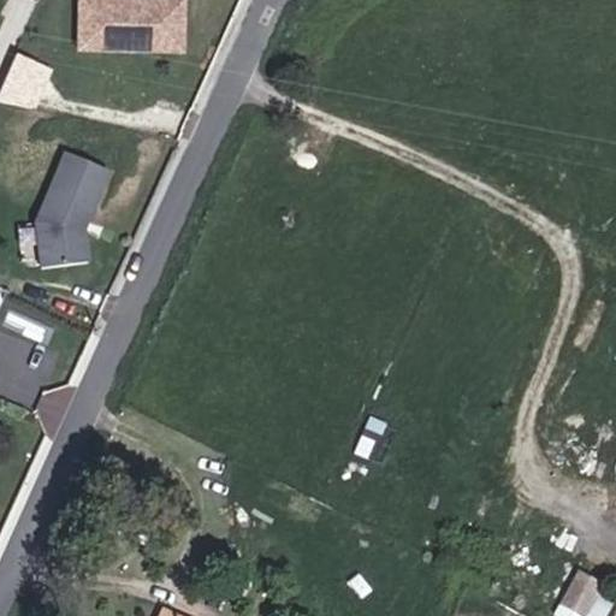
[(189,0),(77,0),(76,49),(188,52),(189,0)]
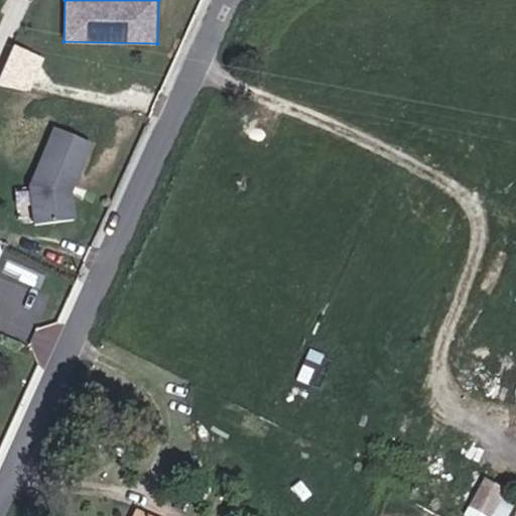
[(0,80),(31,91),(43,54),(11,43),(0,77),(0,80)]
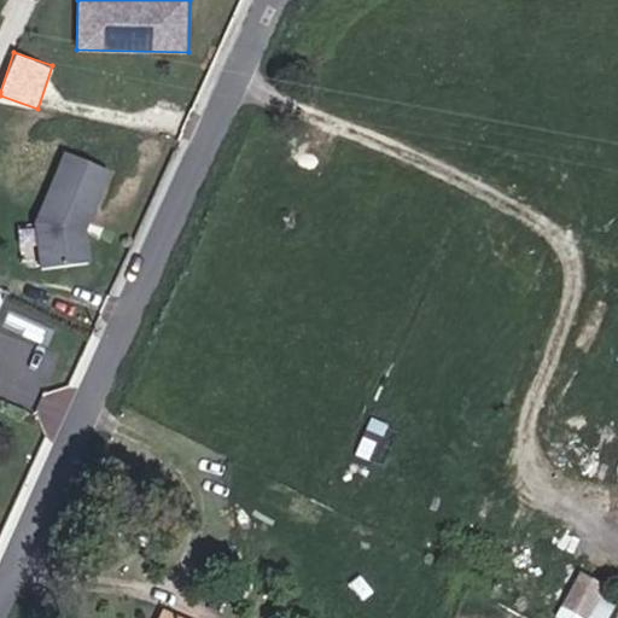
[(112,261),(109,227),(104,225),(110,216),(114,219),(147,174),(110,146),(59,215),(65,266),(112,261)]
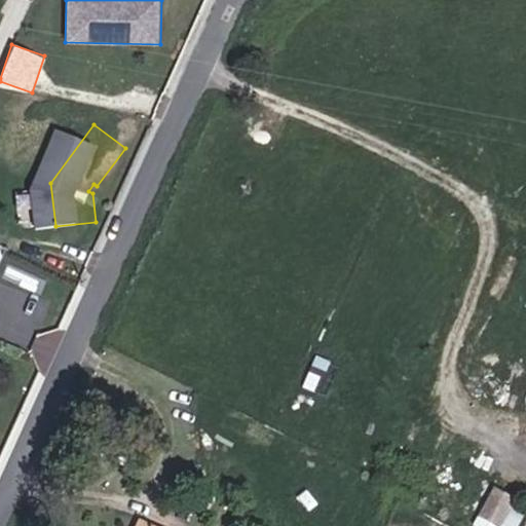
[(55,226),(50,183),(30,180),(35,224),(55,226)]
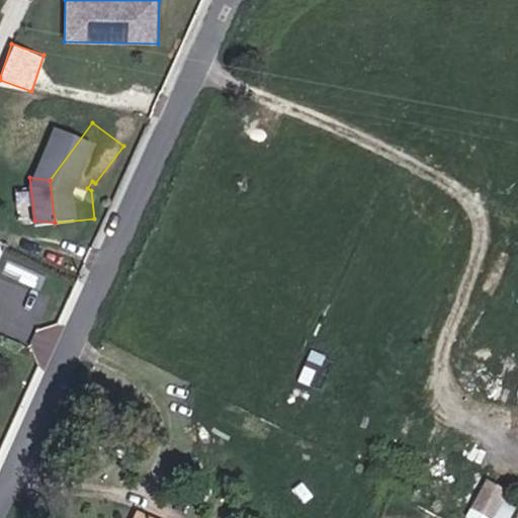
[(469,517),(470,517),(499,517),(510,496),(485,485),(469,517)]
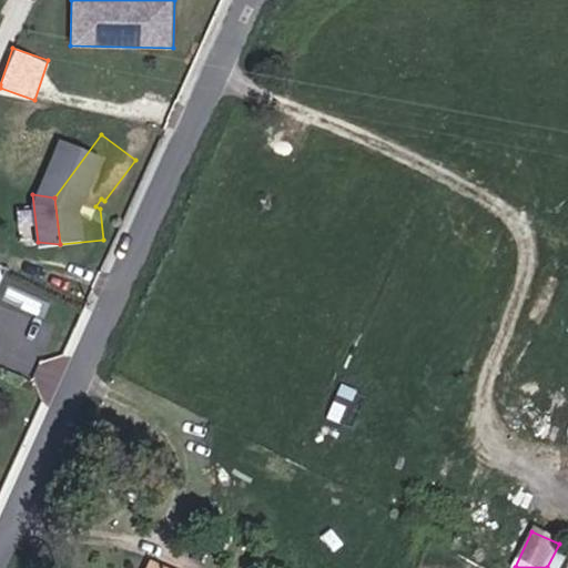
[(189,567),(168,558),(162,567),(189,567)]
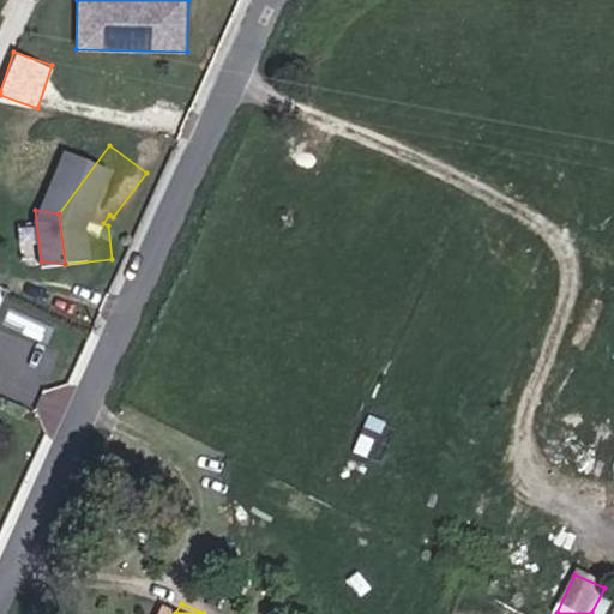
All buildings are outlined.
